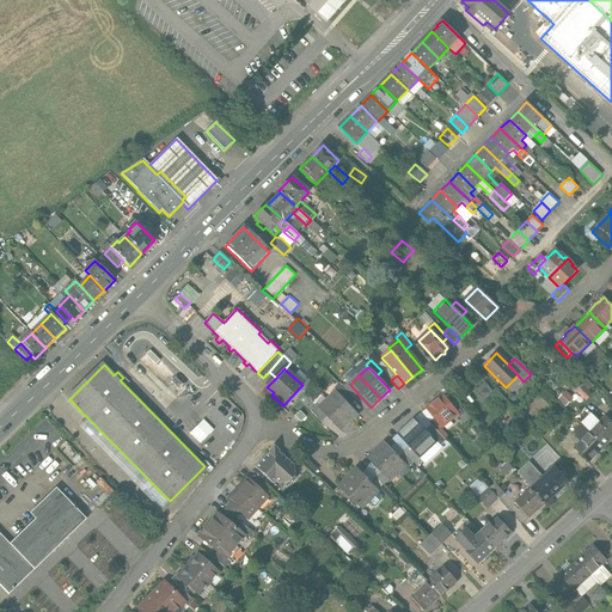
[(357,393),(350,385),(348,383),(343,387),(353,398),(357,393)]
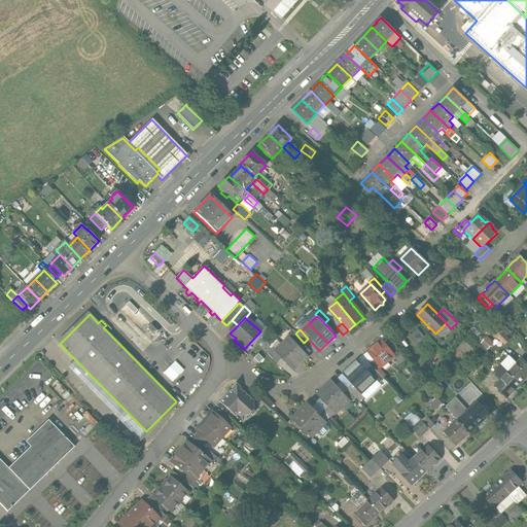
[(290,337),(297,345),(302,341),(292,330),(287,336),(289,338),(290,337)]
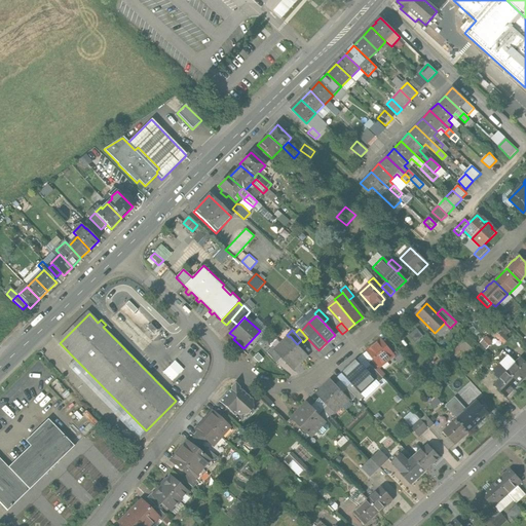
[(417,330),(409,337),(415,344),(423,337),(417,330)]
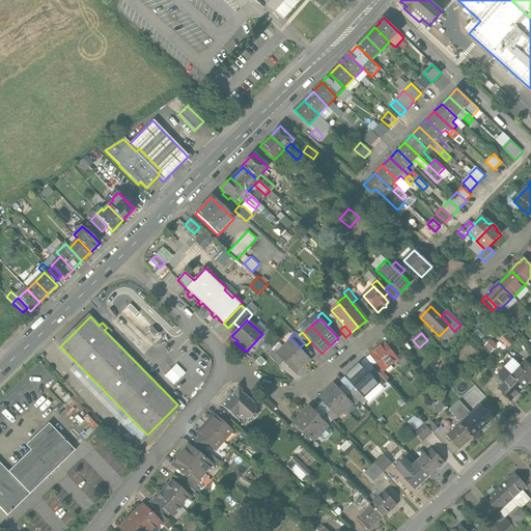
[(291,340),(284,346),(303,366),(310,359),(300,347),(292,339),(291,340)]
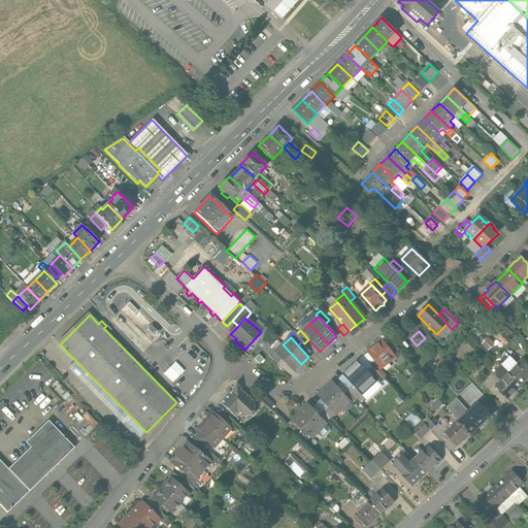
[(394,358),(386,347),(382,341),(368,353),(374,361),(375,361),(382,368),(394,358)]
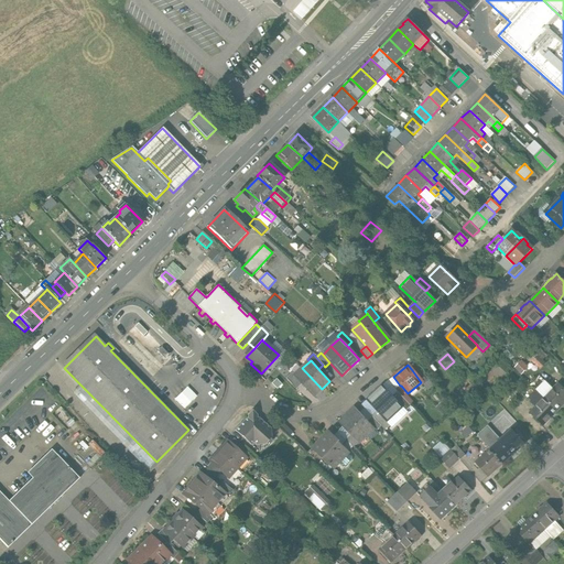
[(412,370),(421,382),(424,386),(430,381),(416,366),(412,370)]
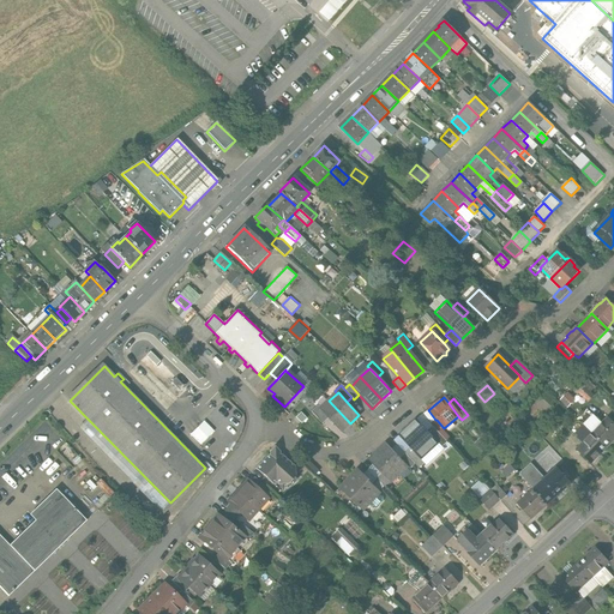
[(329,419),(341,432),(350,423),(329,401),(320,409),(329,419)]
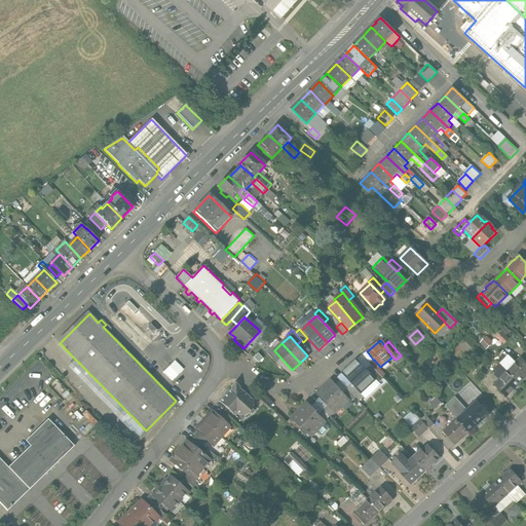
[(282,359),(274,350),(272,347),(266,353),(276,364),(282,359)]
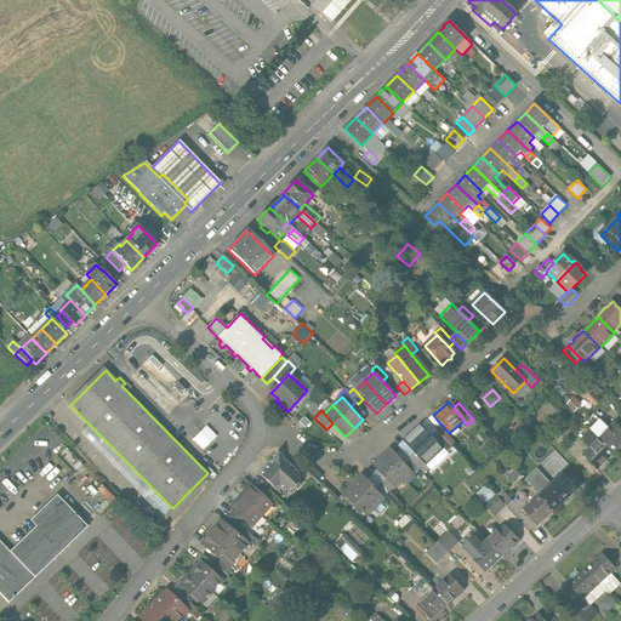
[(562,411),(554,419),(564,428),(571,422),(562,411)]
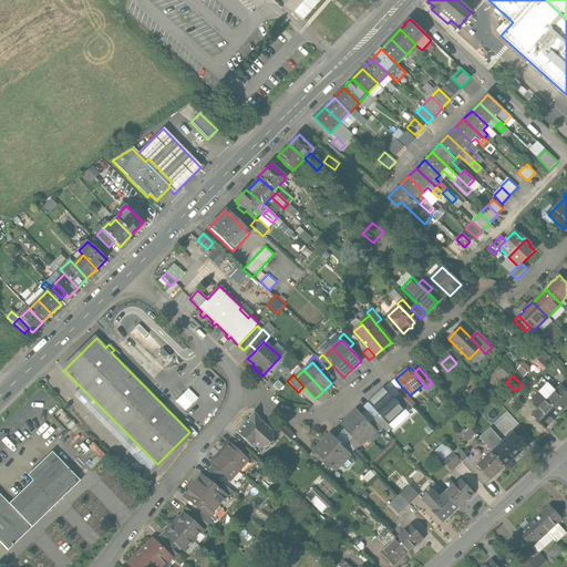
[(274,385),(279,391),(284,387),(278,381),(274,385)]
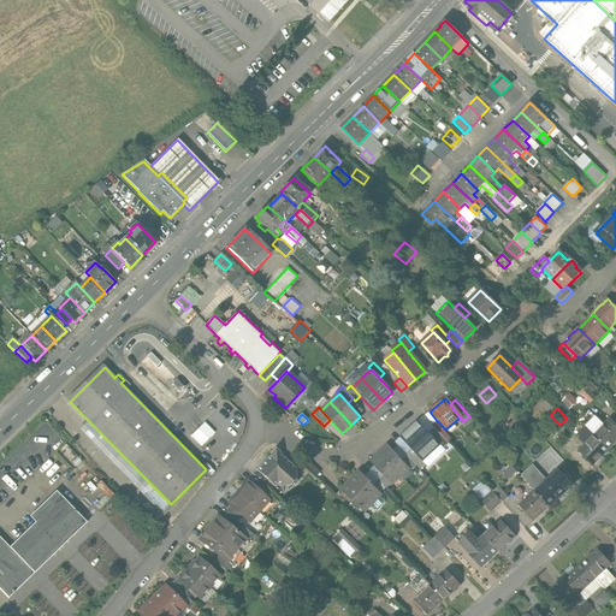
[(586,427),(594,436),(604,426),(596,418),(586,427)]
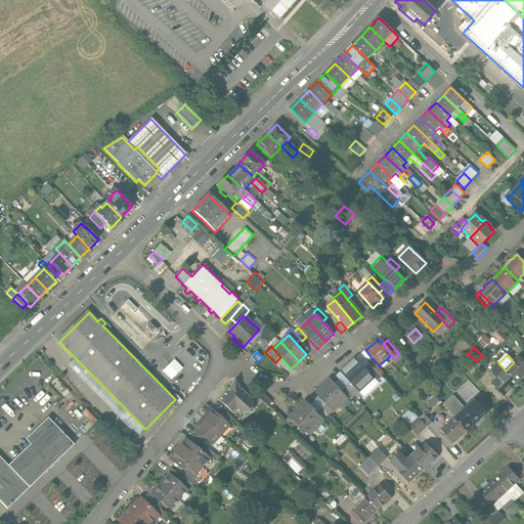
[(348,364),(372,390),(379,383),(377,381),(364,367),(355,357),(348,364)]
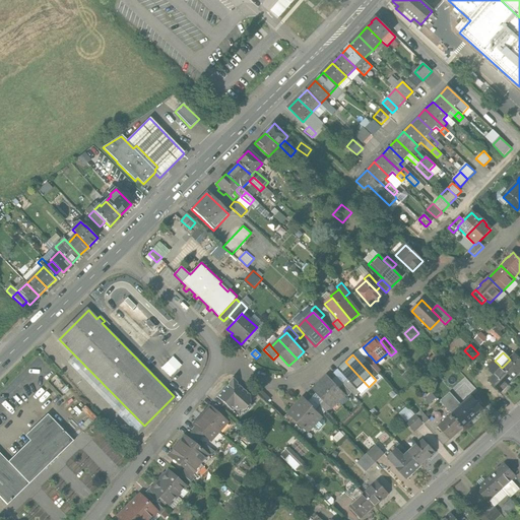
[(502,368),(514,379),(519,373),(519,360),(515,354),(510,360),(502,368)]
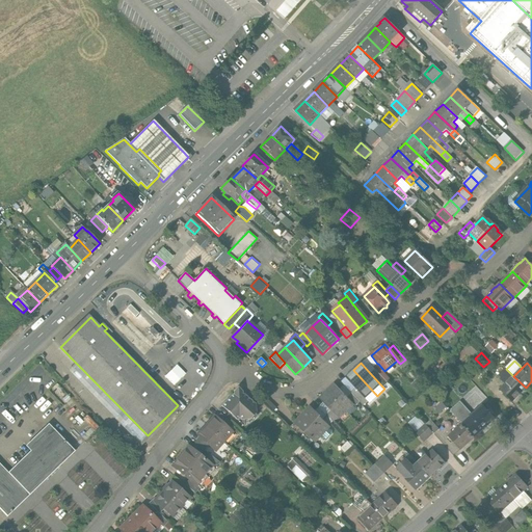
[(176,386),(188,373),(179,364),(166,376),(176,386)]
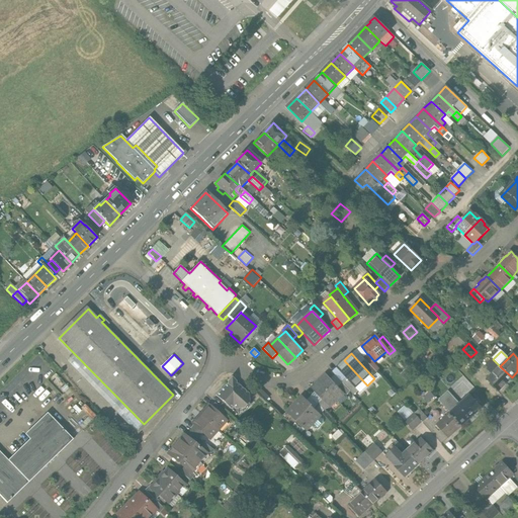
[(492,375),(500,366),(493,359),(489,355),(480,363),(492,375)]
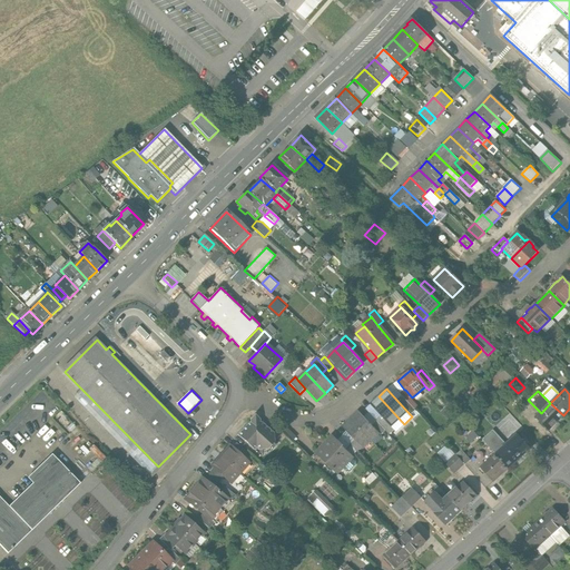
[(415,411),(402,395),(396,400),(410,414),(415,411)]
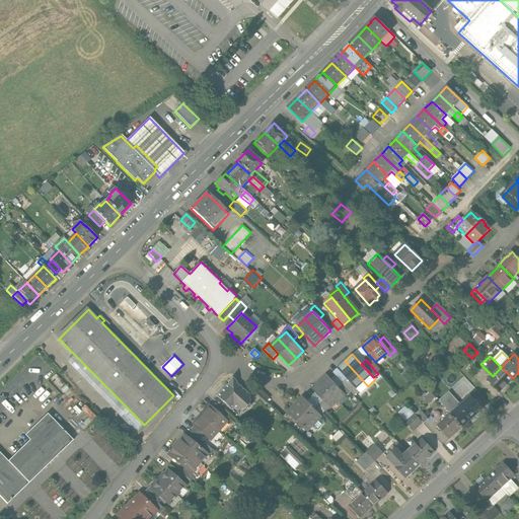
[(345,361),(337,368),(346,378),(359,391),(360,393),(368,386),(345,361)]
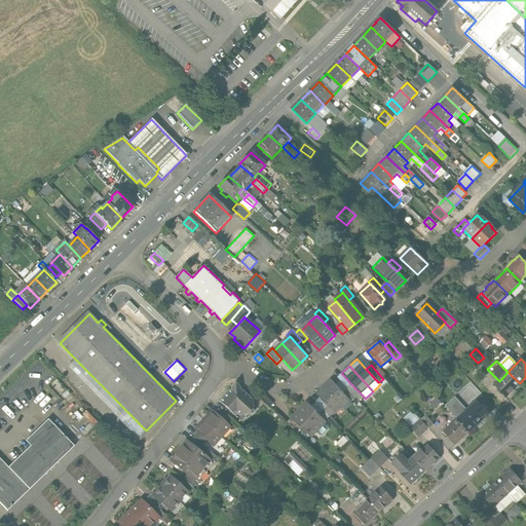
[(520,383),(508,372),(499,381),(494,385),(506,398),(520,383)]
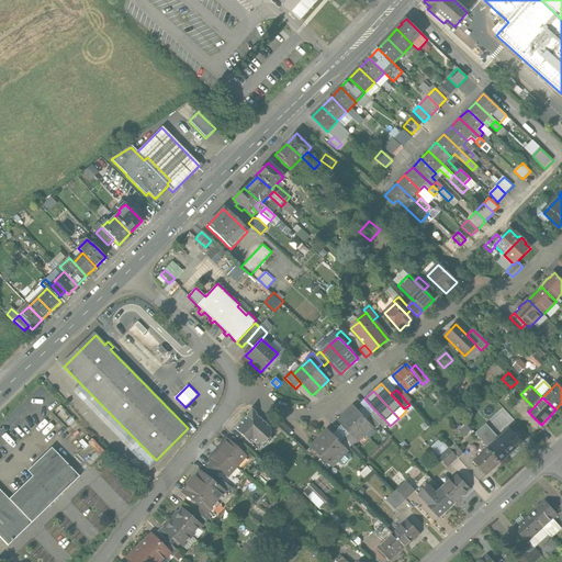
[(345,414),(364,435),(373,427),(366,419),(353,406),(345,414)]
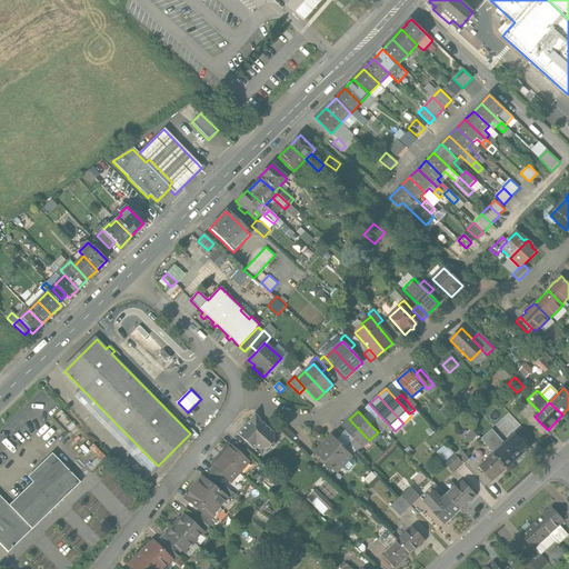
[(393,429),(379,415),(375,419),(375,420),(385,430),(388,433),(393,429)]
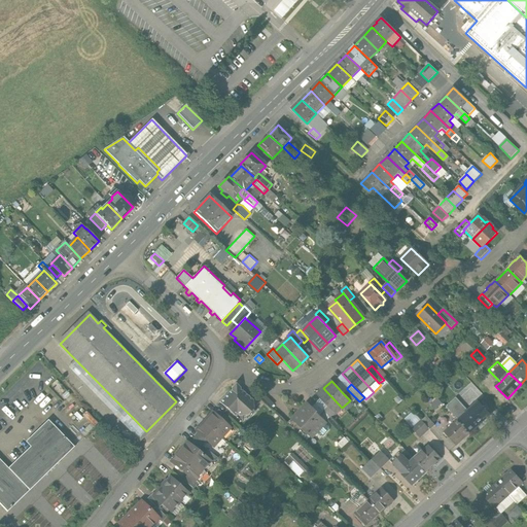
[(237,414),(240,416),(248,416),(254,409),(253,400),(242,391),(240,391),(240,389),(241,389),(240,388),(238,385),(234,386),(232,388),(232,391),(230,391),(219,402),(235,416),(237,414)]
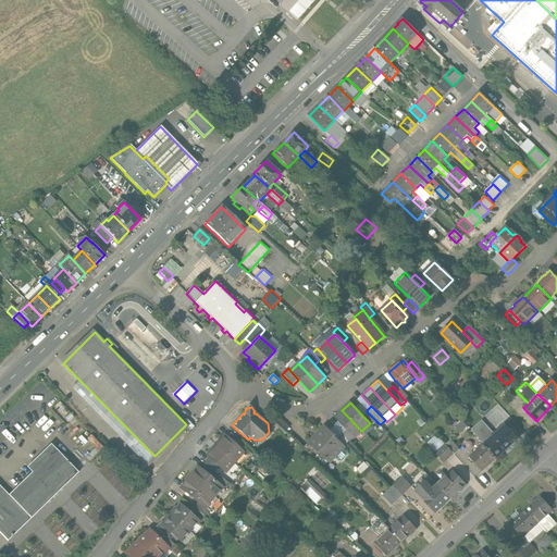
[(338,422),(354,438),(361,431),(342,410),(334,418),(338,422)]
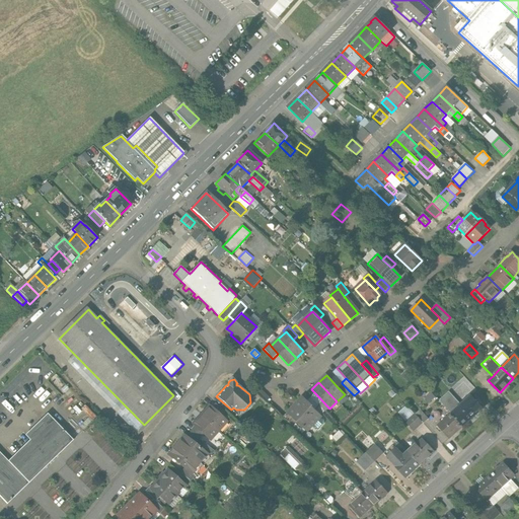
[(338,387),(345,394),(346,396),(351,392),(342,383),(338,387)]
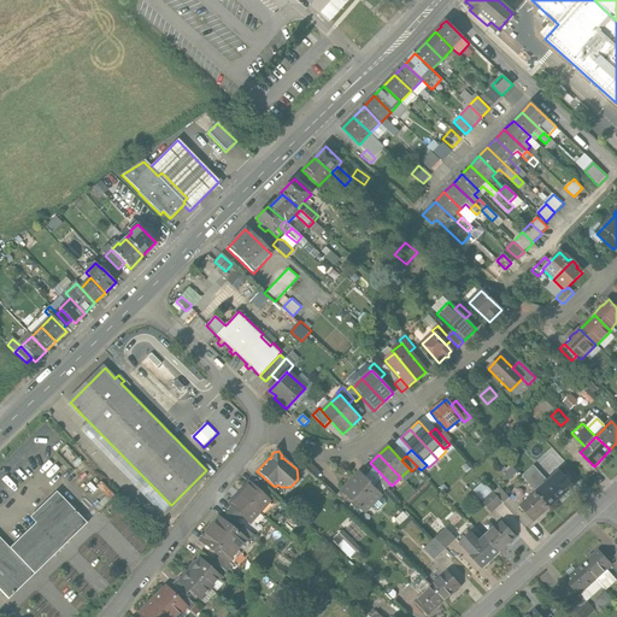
[(522,477),(536,493),(547,482),(533,466),(522,477)]
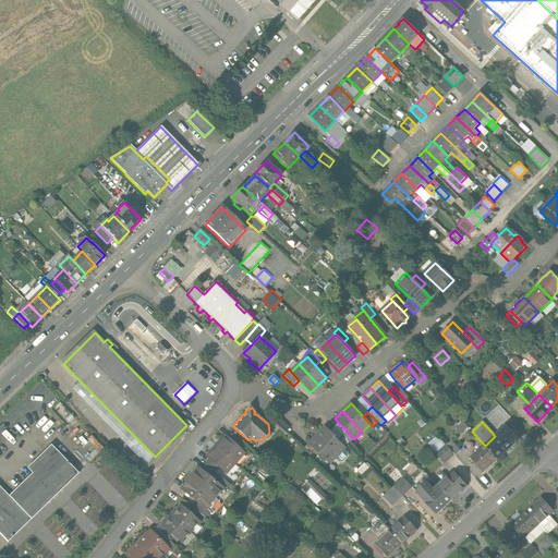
[(349,443),(350,444),(354,439),(339,423),(334,427),(349,443)]
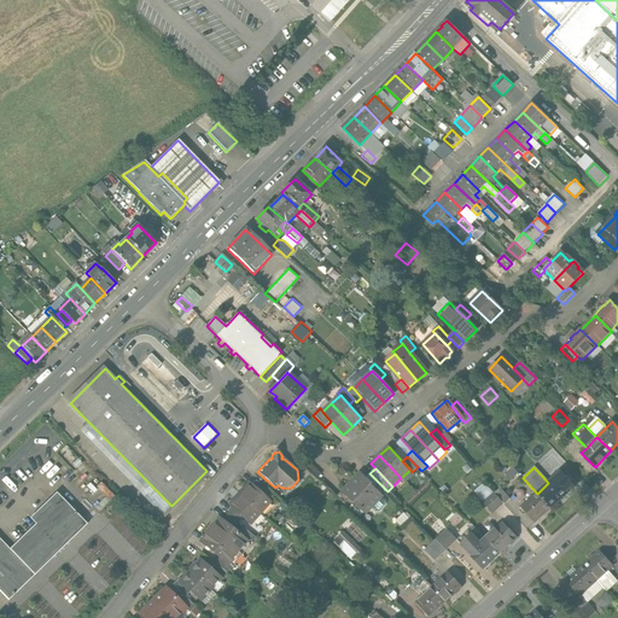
[(513,468),(506,476),(511,481),(518,474),(513,468)]
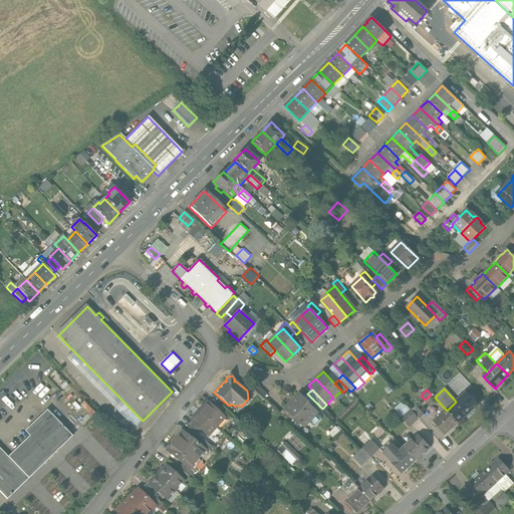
[(447,411),(458,423),(479,404),(468,392),(456,402),(447,411)]
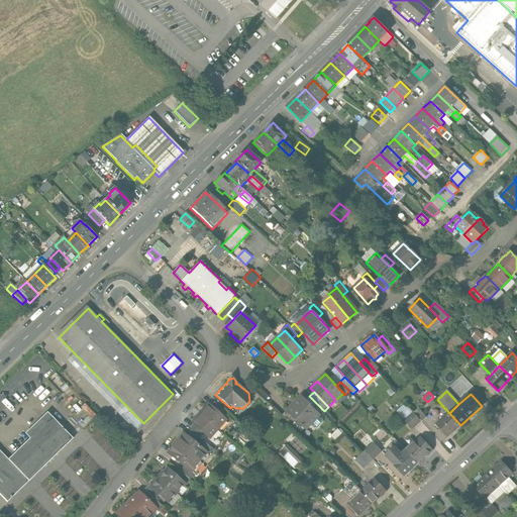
[(323,410),(309,396),(305,401),(304,402),(319,415),(323,410)]
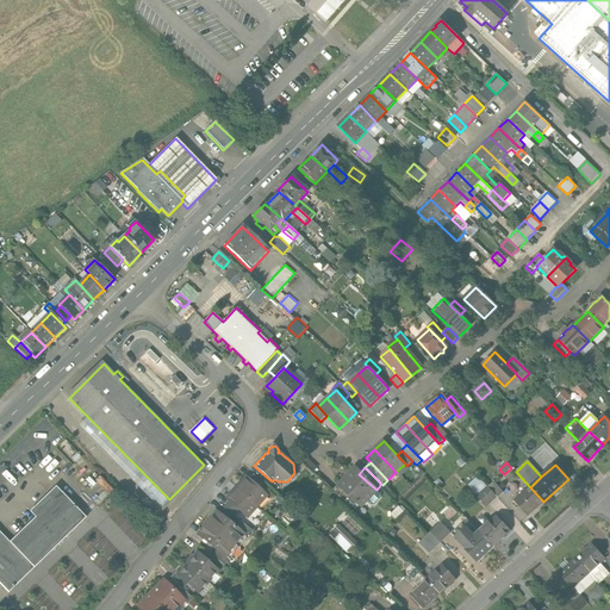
[(353,499),(360,508),(377,490),(359,474),(360,473),(356,470),(352,470),(349,472),(352,473),(340,486),(338,486),(353,499)]
